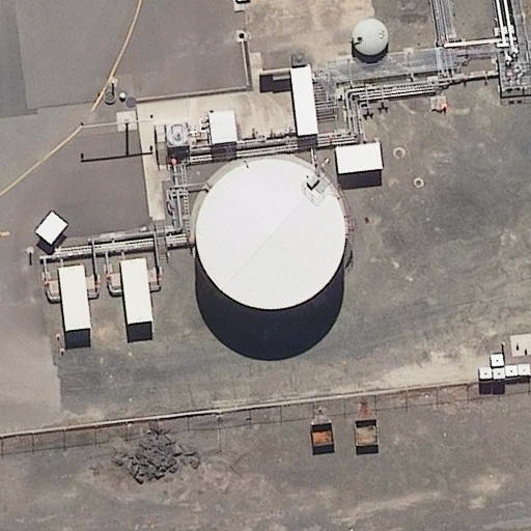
[(368,55),(378,53),(385,48),(389,38),(387,28),(381,22),(372,19),(363,20),(356,25),(353,33),(354,43),(359,51),(368,55)]
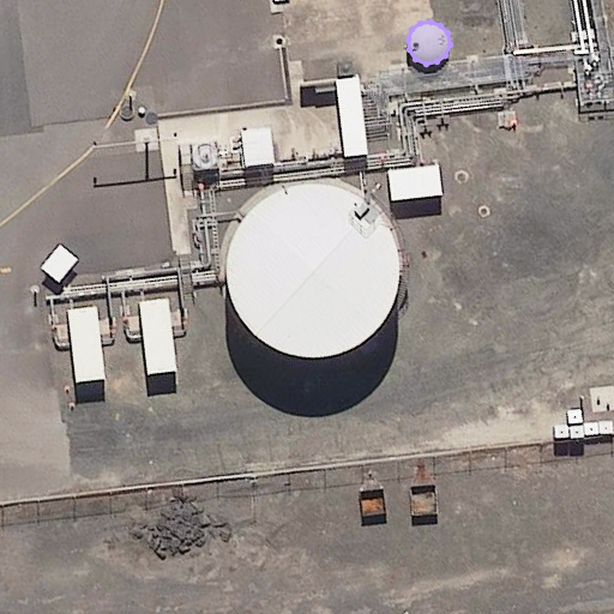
[(359,77),(336,79),(345,152),(345,157),(368,154),(365,126),(365,122),(363,119),(363,115),(363,112),(362,108),(362,106),(362,102),(361,98),(359,77)]
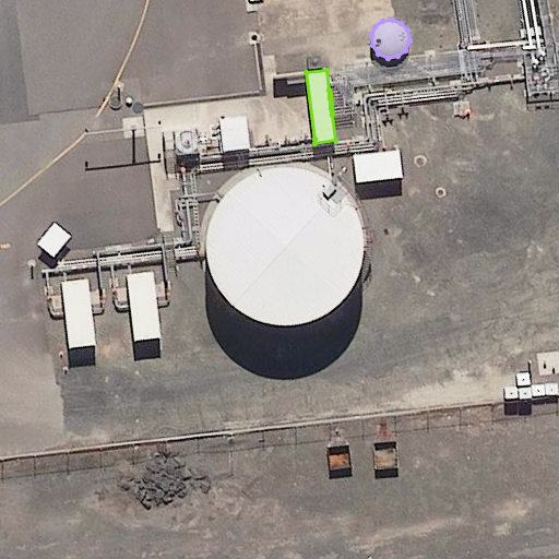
[(223,138),(224,151),(250,149),(247,116),(221,119),(221,125),(222,130),(223,138)]
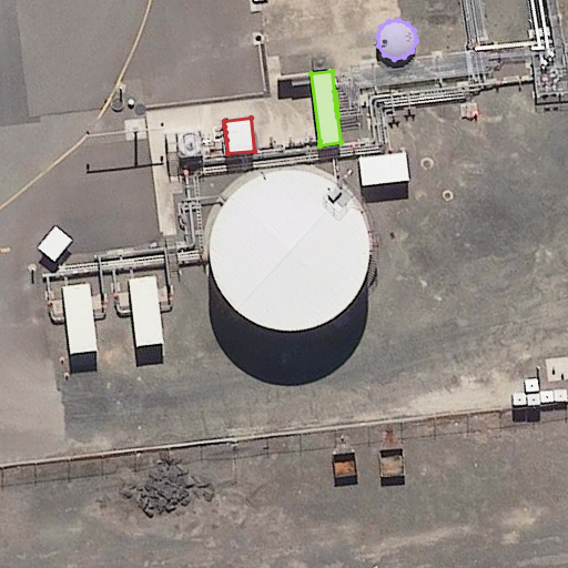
[(178,133),(179,158),(202,155),(201,142),(200,132),(178,133)]
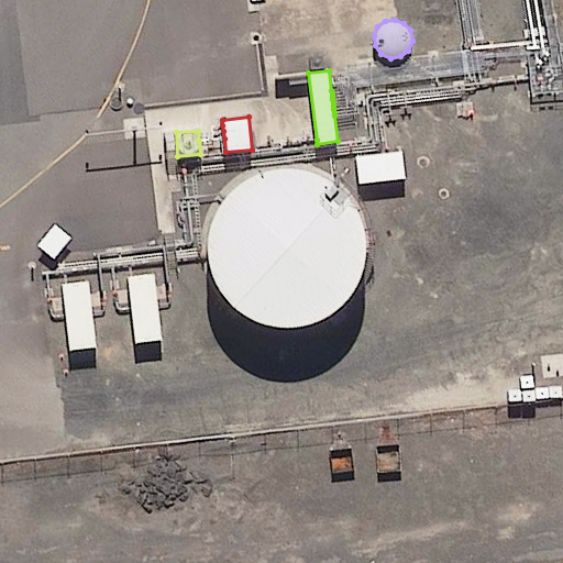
[(406,178),(404,152),(356,157),(360,184),(406,178)]
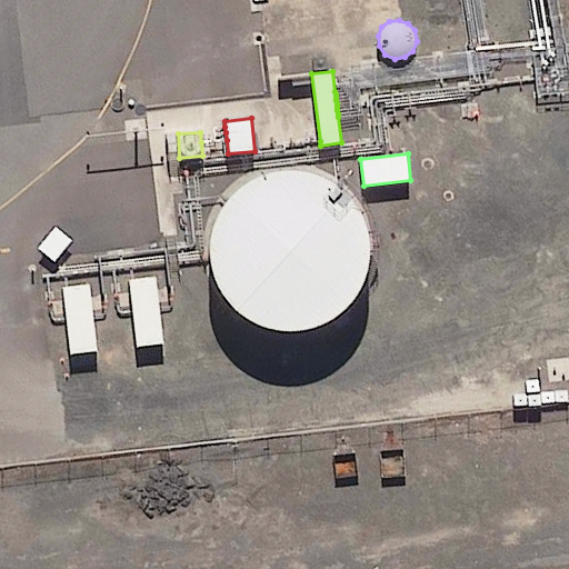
[(319,327),(343,313),(361,292),(371,266),(371,238),(361,211),(343,190),(320,176),(292,171),(265,176),(242,187),(228,202),(226,205),(215,228),(210,252),(211,259),(215,277),(226,299),(243,317),(266,328),(291,332),(319,327)]
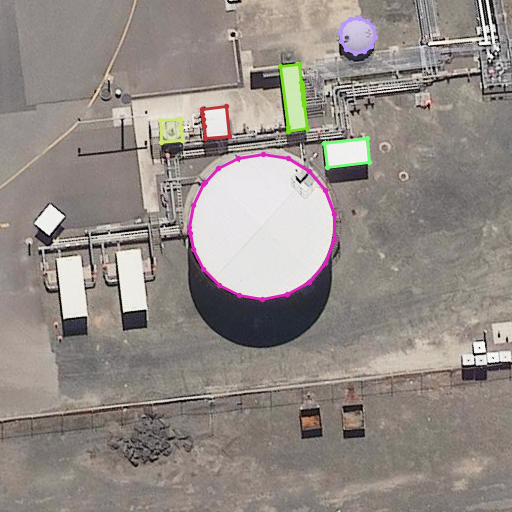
[(50,236),(65,217),(50,204),(34,223),(50,236)]
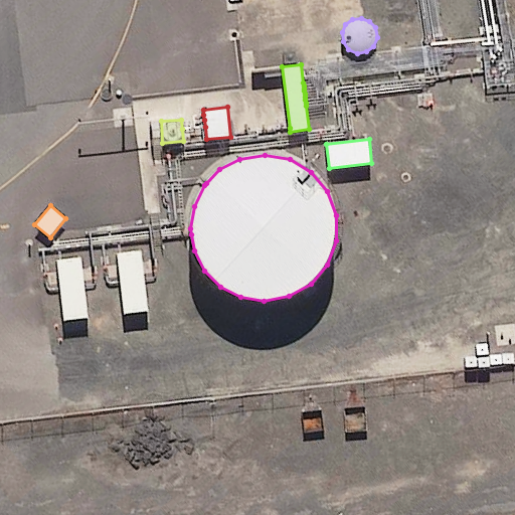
[(120,252),(117,253),(121,282),(124,314),(149,311),(145,279),(142,250),(120,252)]
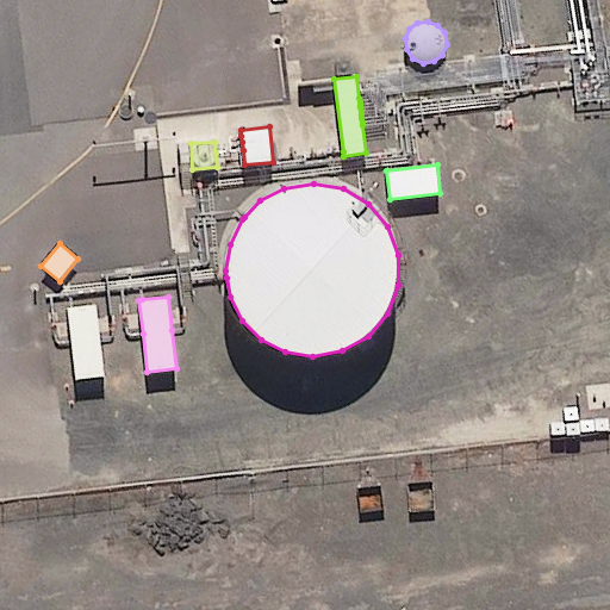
[(72,307),(67,309),(72,343),(75,380),(105,378),(100,338),(97,305),(72,307)]
